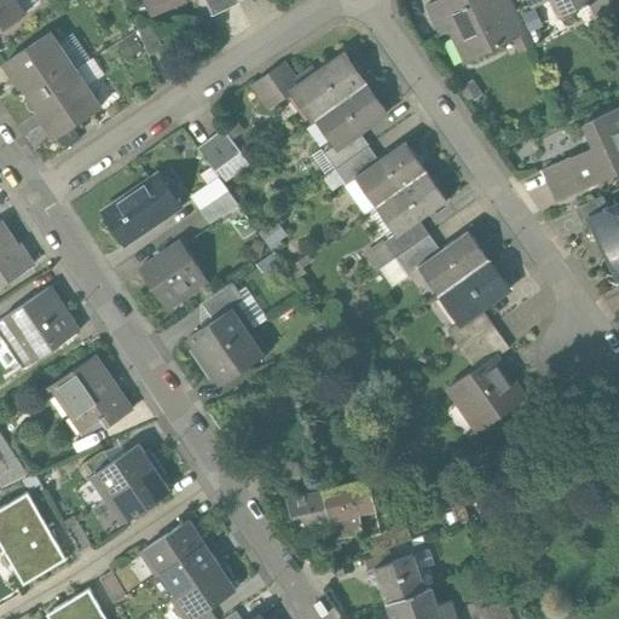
[(0,0),(0,32),(23,17),(10,0),(0,0)]
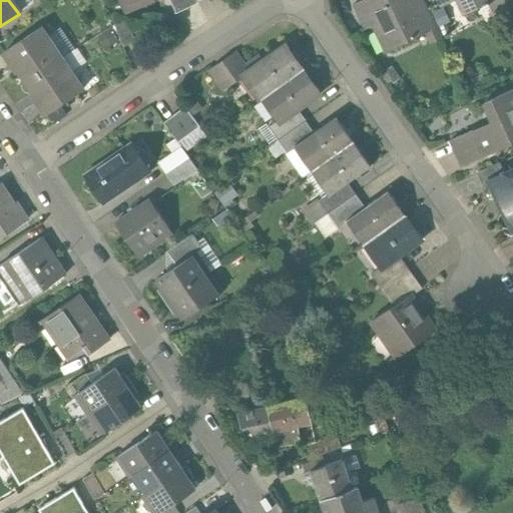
[(121,0),(129,15),(160,0),(121,0)]
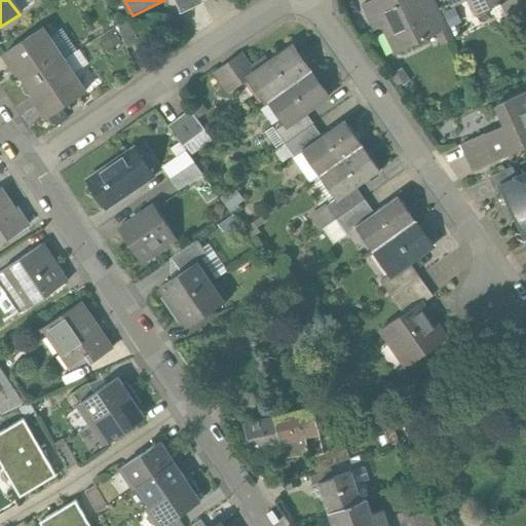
[(200,0),(173,0),(181,16),(203,6),(202,4),(200,0)]
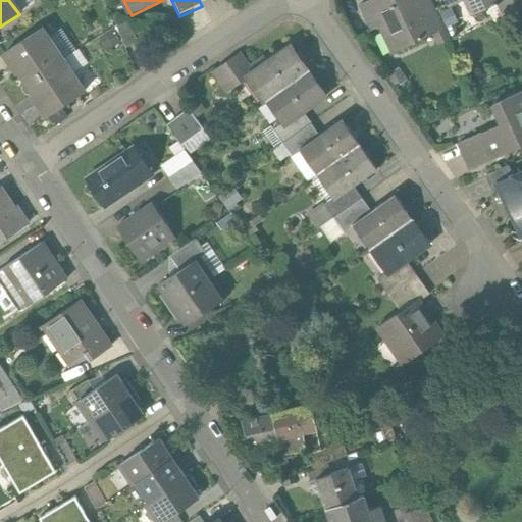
[(373,0),(361,6),(373,32),(385,27),(373,0)]
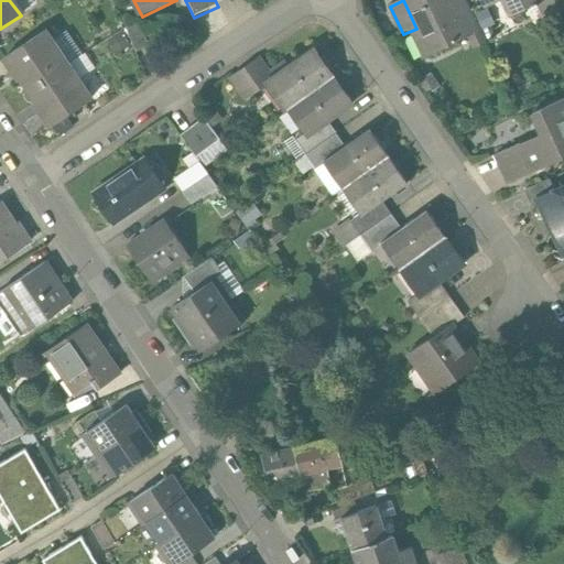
[(448,0),(403,0),(416,29),(421,39),(427,35),(436,53),(466,39),(467,39),(458,19),(448,0)]
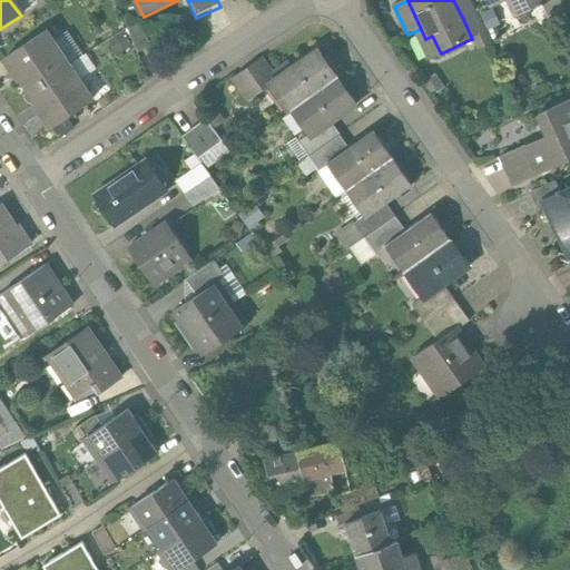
[(483,0),(488,8),(503,0),(516,0),(522,15),(539,7),(544,3),(542,0),(483,0)]
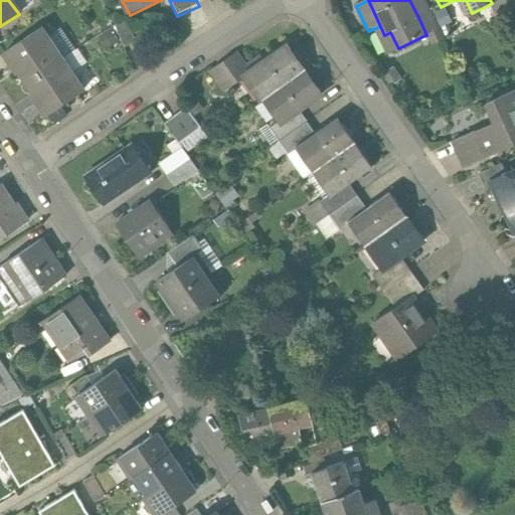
[(512,14),(505,0),(490,0),(492,3),(487,6),(495,23),(512,14)]
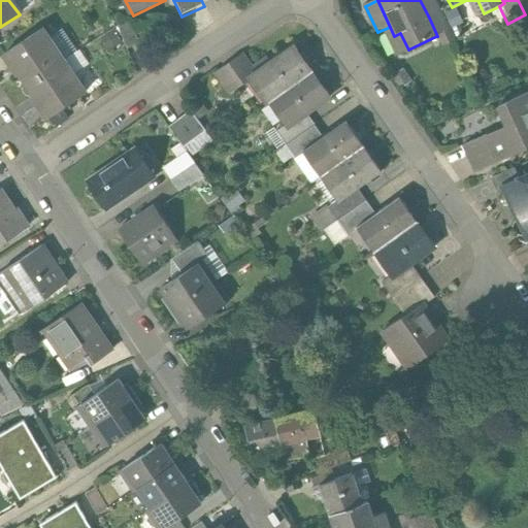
[(441,11),(429,18),(437,36),(436,36),(441,47),(455,41),(441,11)]
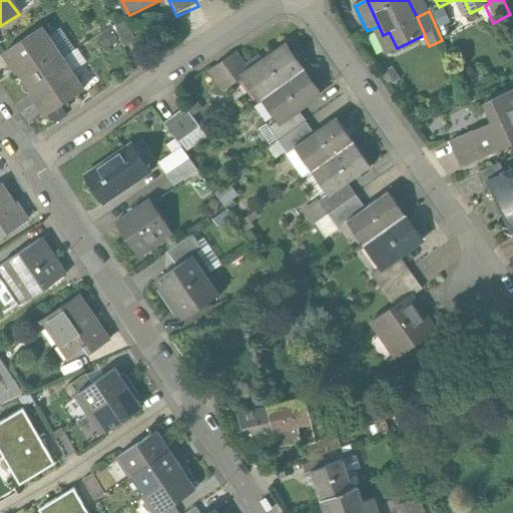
[(127,21),(115,27),(124,49),(136,44),(127,21)]
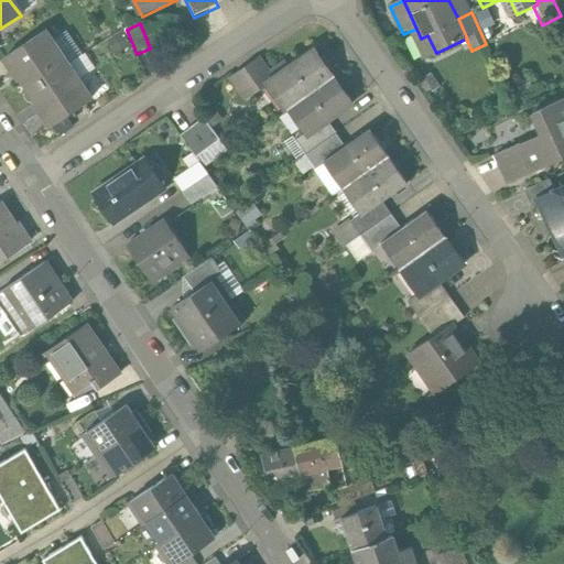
[(44,32),(4,57),(15,74),(18,72),(30,91),(63,69),(54,56),(58,53),(44,32)]
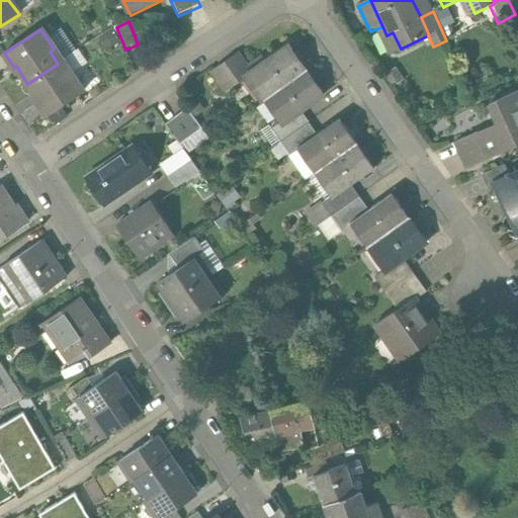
[(289,47),(251,73),(267,97),(306,70),(289,47)]
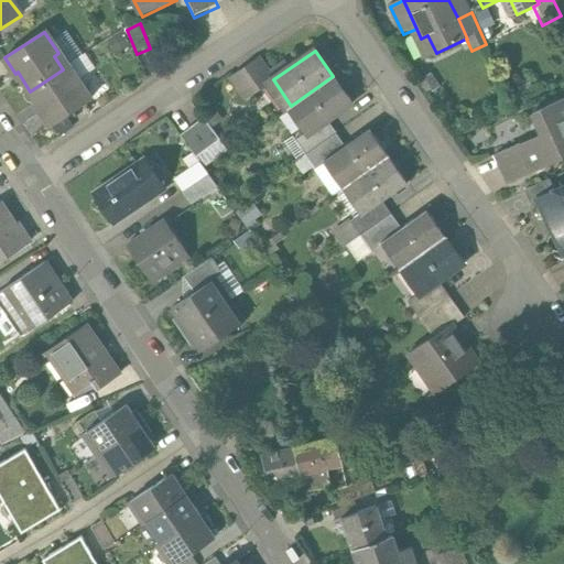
[(255,65),(232,79),(247,100),(269,86),(255,65)]
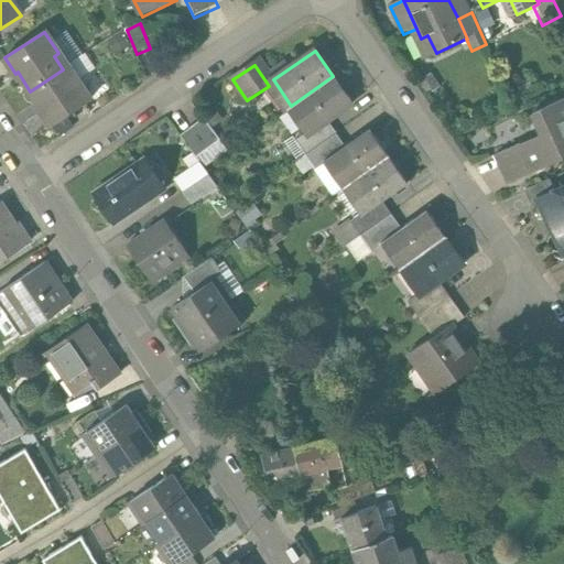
[(63,69),(30,91),(42,109),(39,111),(50,128),(90,101),(76,79),(72,83),(63,69)]
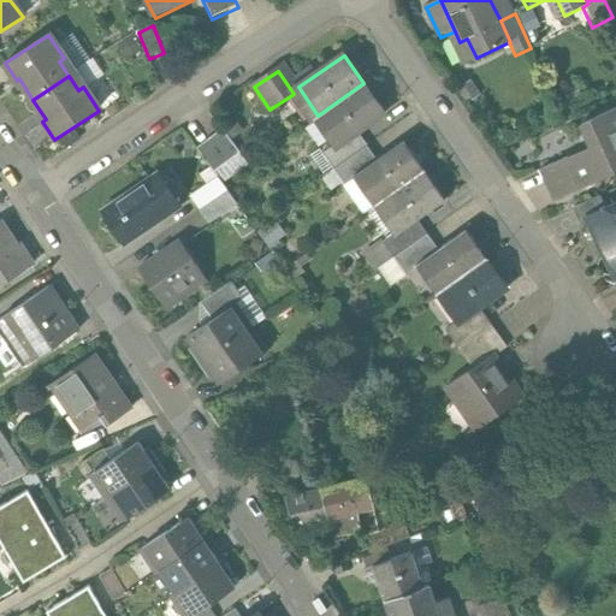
[(363,83),(318,116),(337,143),(355,131),(356,134),(359,132),(385,113),(363,83)]
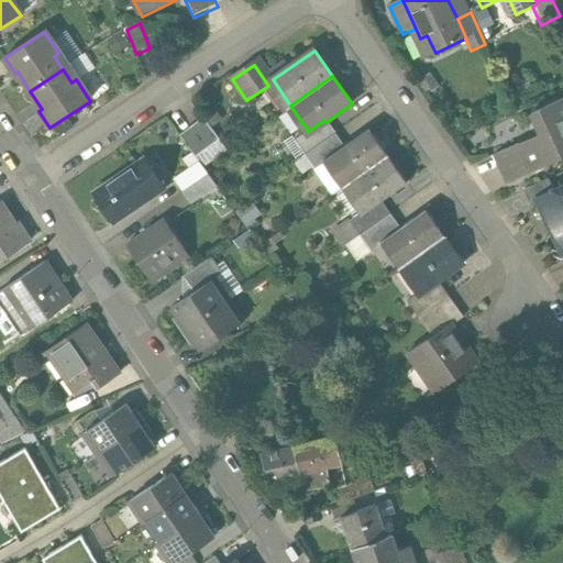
[(562,99),(540,109),(550,131),(518,145),(530,170),(562,155),(562,99)]
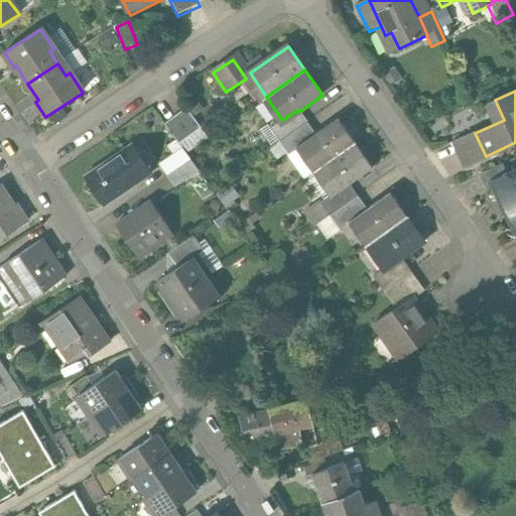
[(200,129),(185,110),(164,125),(179,144),(200,129)]
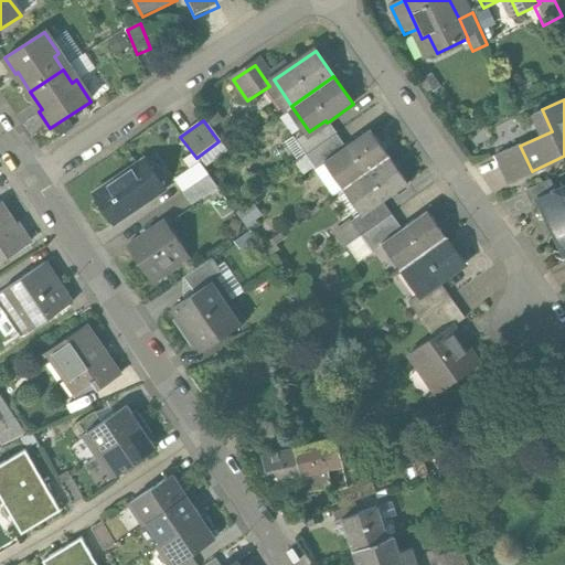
[(309,131),(297,140),(307,155),(338,134),(329,121),(327,123),(326,120),(309,131)]
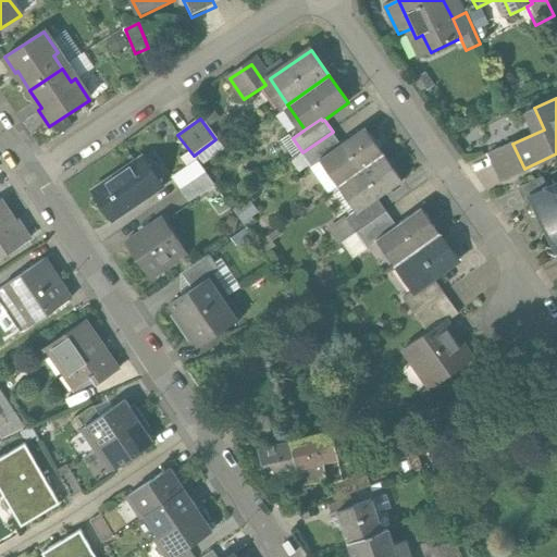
[(366,128),(342,145),(342,146),(326,157),(327,158),(344,182),(384,153),(366,128)]
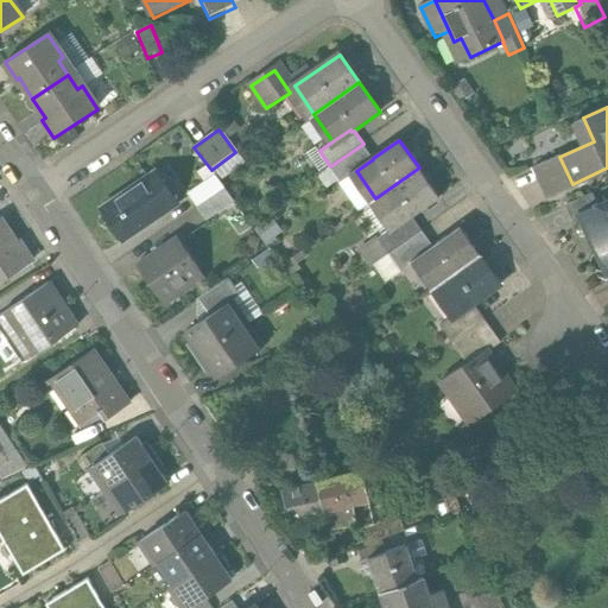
[(363,144),(330,166),(342,183),(358,172),(356,171),(373,159),(373,158),(363,144)]
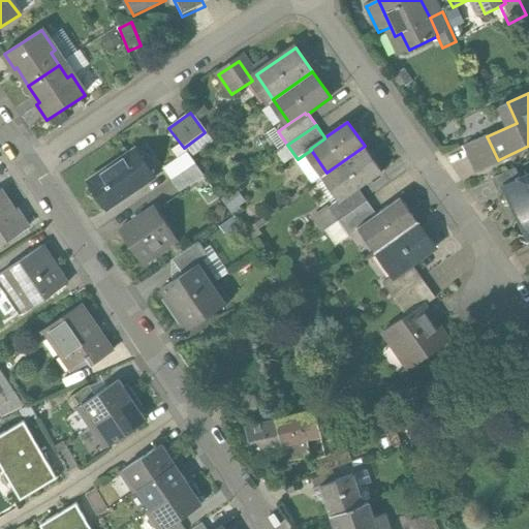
[(365,146),(327,173),(342,198),(356,188),(358,189),(359,189),(382,172),(365,146)]
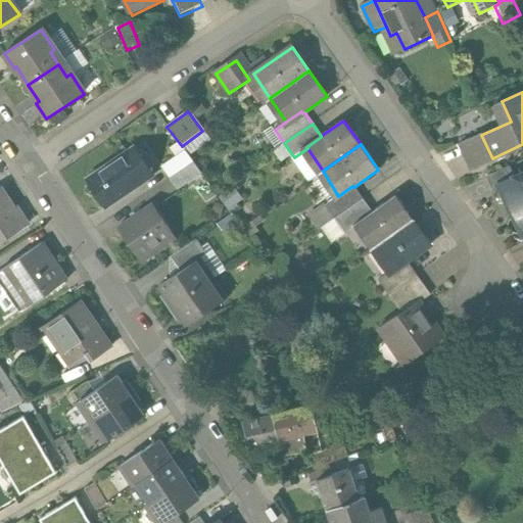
[(134,149),(88,181),(105,208),(152,176),(134,149)]
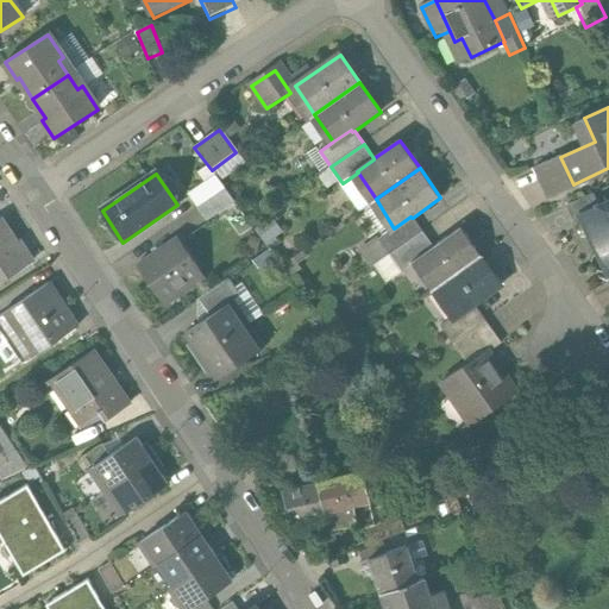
[(215,176),(189,195),(198,208),(226,189),(215,176)]
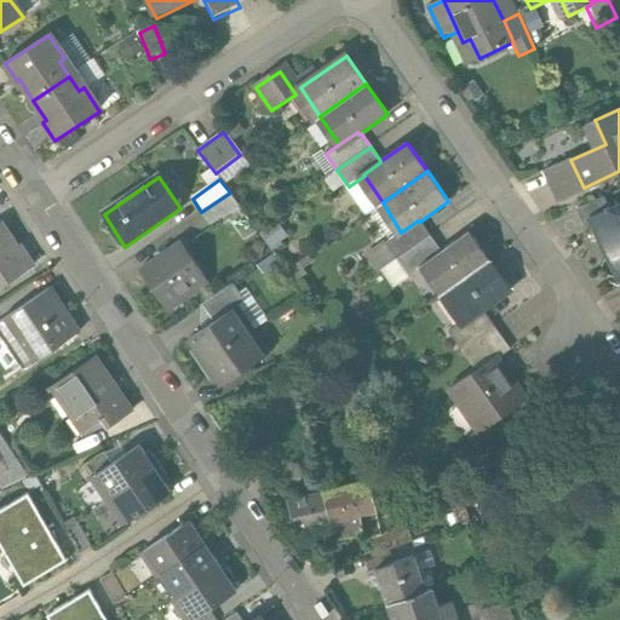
[(230,193),(201,212),(211,227),(240,207),(230,193)]
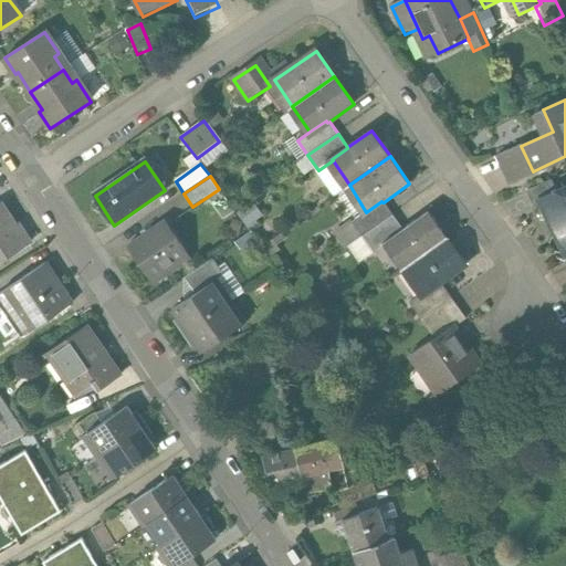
[(552,179),(527,191),(534,206),(541,202),(540,200),(557,191),(552,179)]
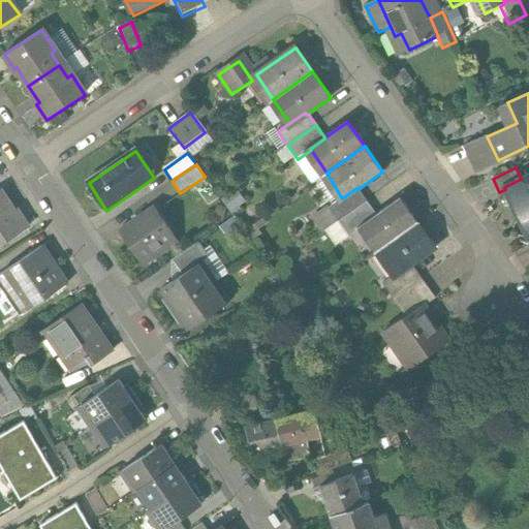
[(528,175),(521,179),(504,187),(505,189),(528,238),(528,175)]
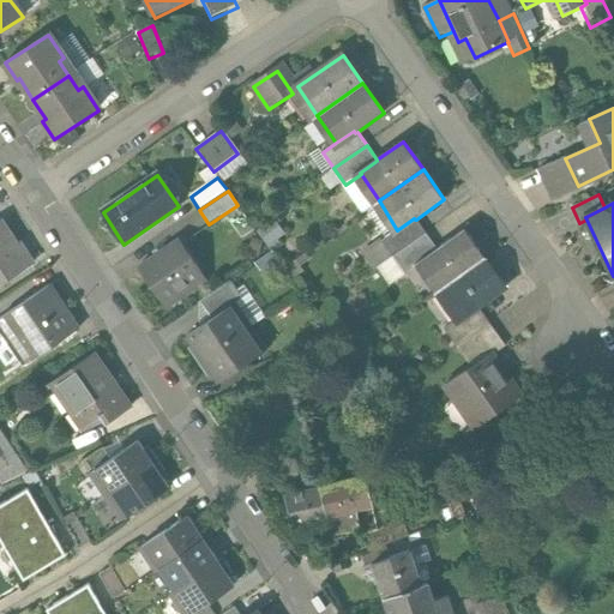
[(414,218),(397,230),(381,241),(392,256),(395,254),(426,233),(416,220),(415,220),(414,218)]
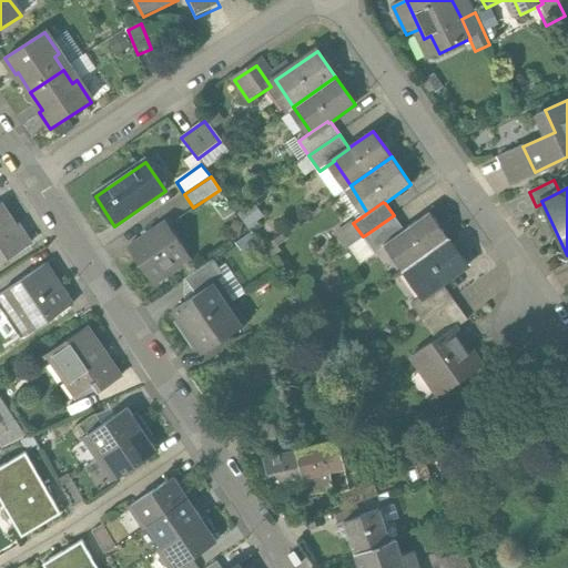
[(14,225),(0,204),(0,261),(30,242),(18,223),(14,225)]
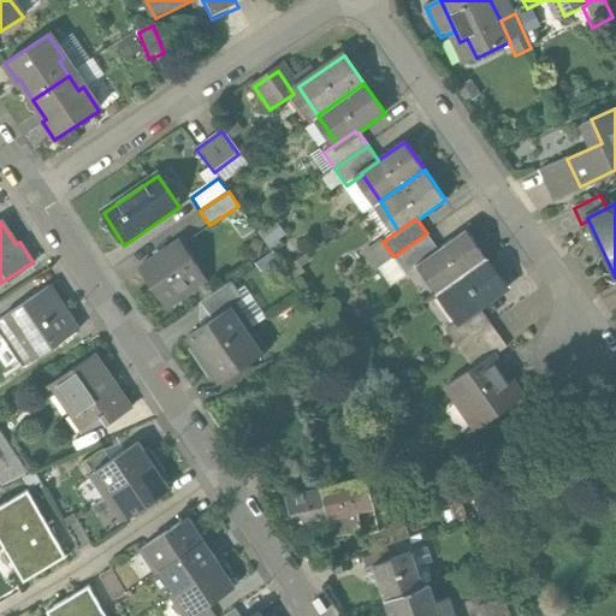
[(438,249),(422,260),(422,261),(444,290),(486,259),(466,230),(438,249)]
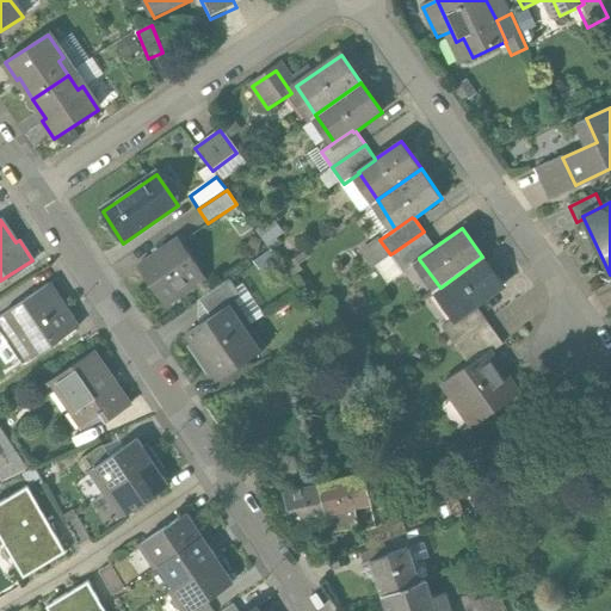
[(424,232),(393,253),(403,270),(419,259),(419,258),(434,247),(424,232)]
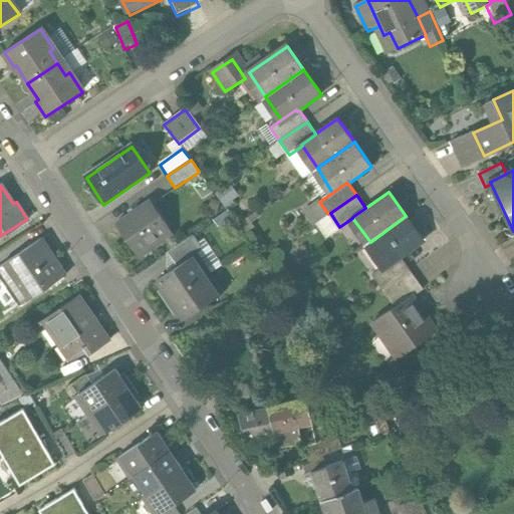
[(149,204),(116,225),(136,253),(168,232),(149,204)]
